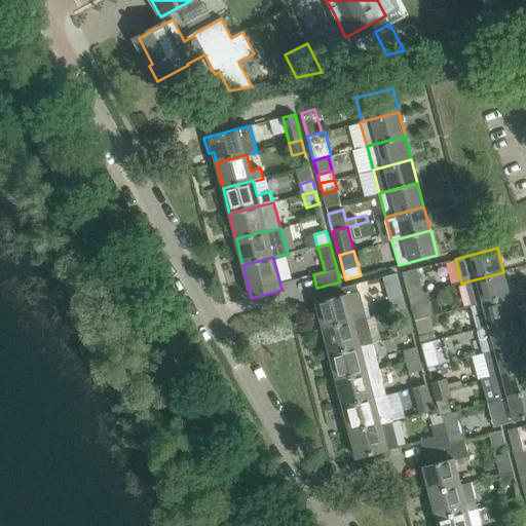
[(402,273),(408,297),(422,293),(420,285),(415,287),(411,270),(402,273)]
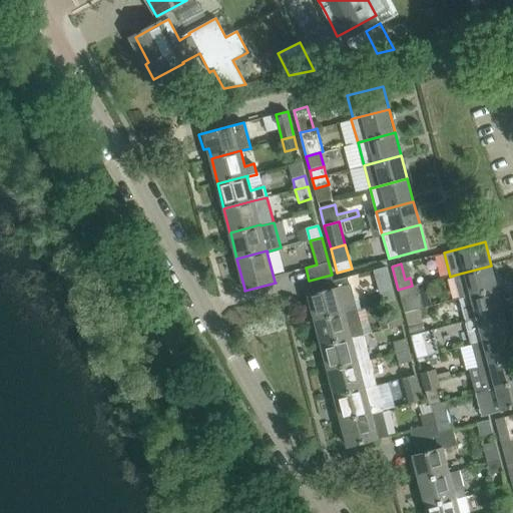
[(456,275),(462,298),(497,288),(491,266),(456,275)]
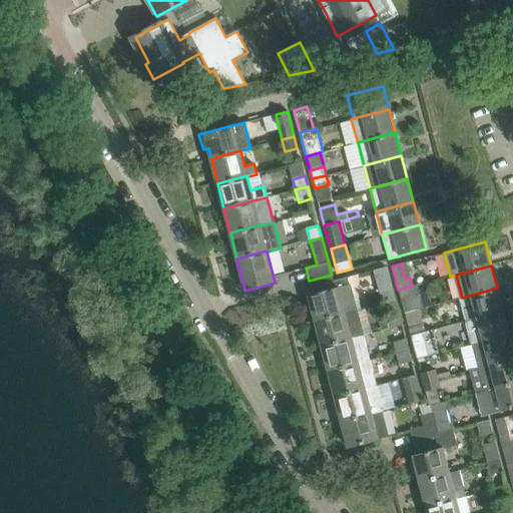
[(382,304),(395,300),(386,268),(374,272),(382,304)]
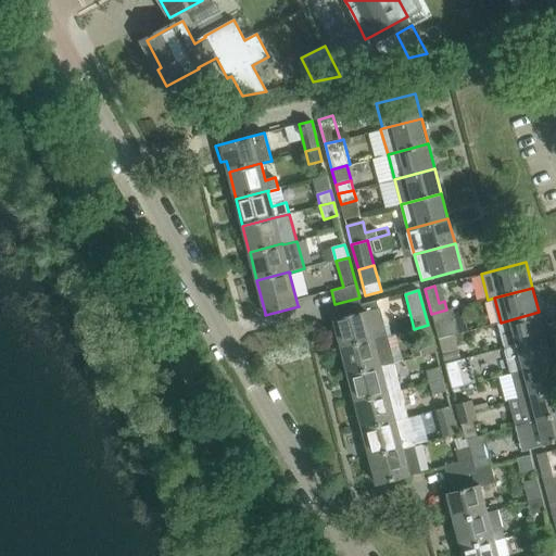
[(359,298),(335,304),(339,319),(335,320),(341,348),(374,339),(375,339),(386,337),(377,302),(362,306),(359,298)]
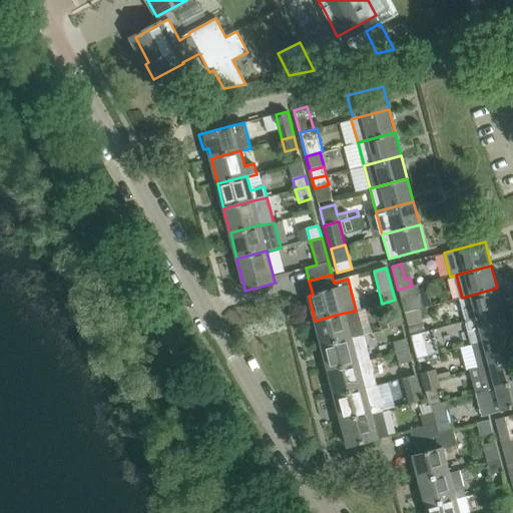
[(415,295),(412,286),(398,290),(401,299),(415,295)]
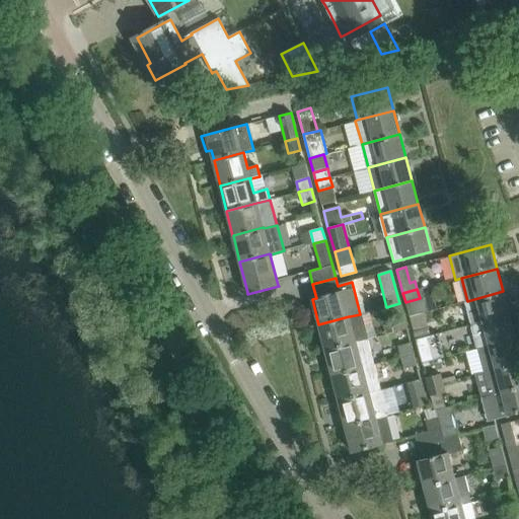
[(473,324),(474,323),(509,314),(503,291),(467,301),(473,324)]
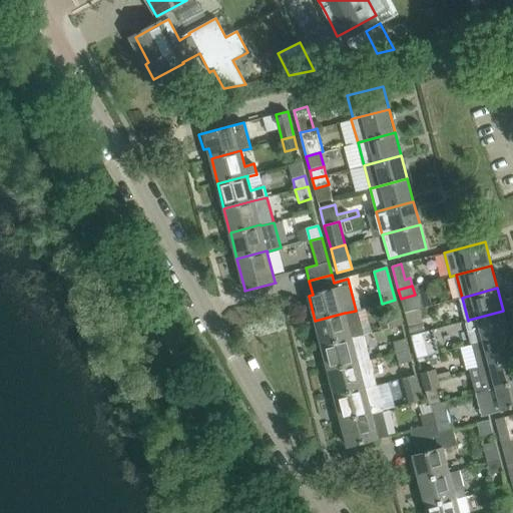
[(352,338),(363,335),(356,311),(346,313),(345,313),(315,321),(322,346),(352,338)]
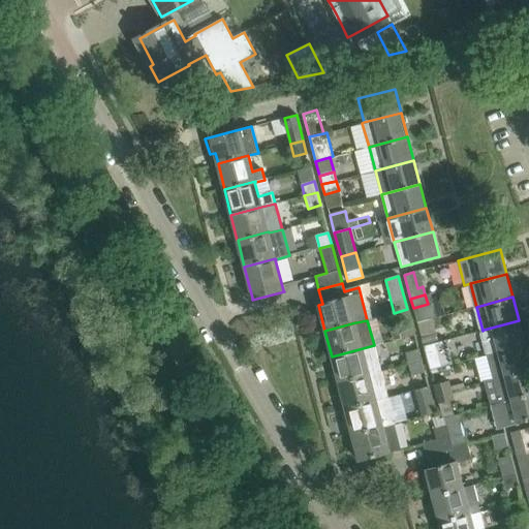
[(484,330),(490,353),(525,344),(519,320),(484,330)]
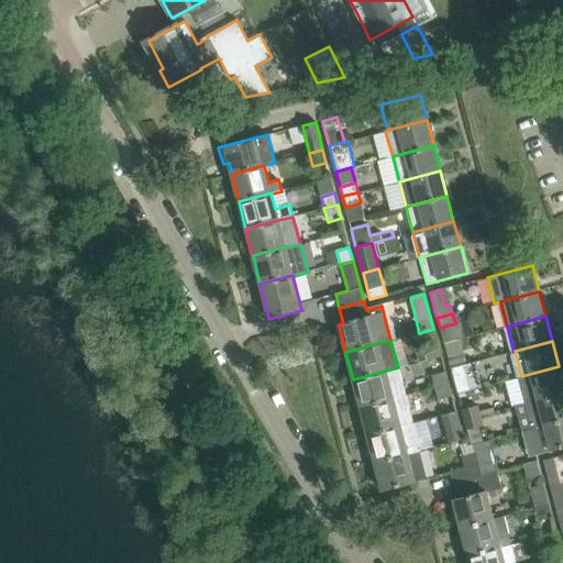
[(440,355),(437,344),(424,348),(428,359),(440,355)]
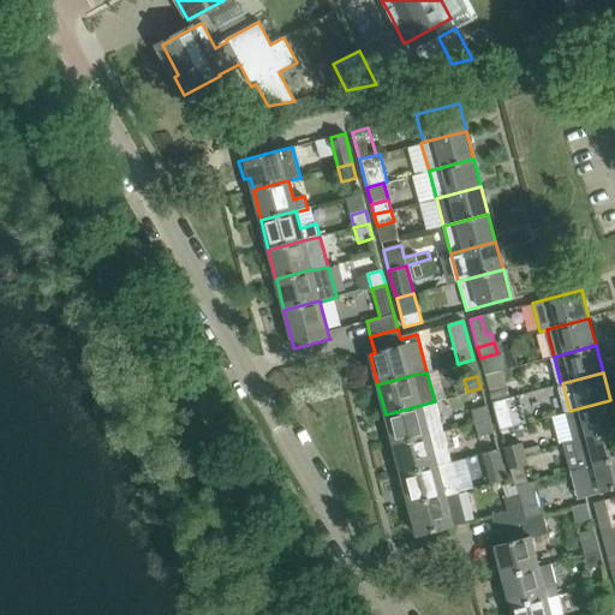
[(489,392),(491,402),(508,398),(506,387),(489,392)]
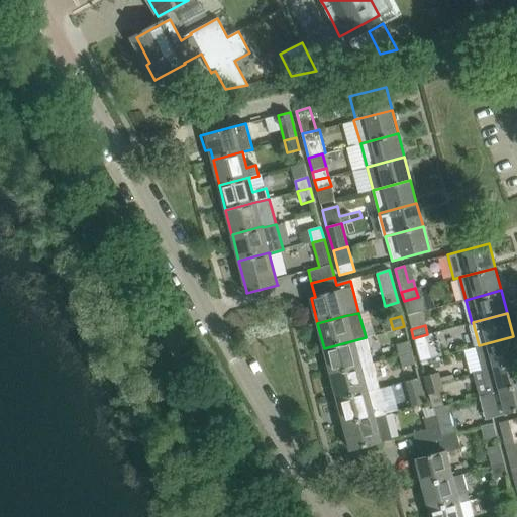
[(430,342),(427,334),(413,338),(416,346),(430,342)]
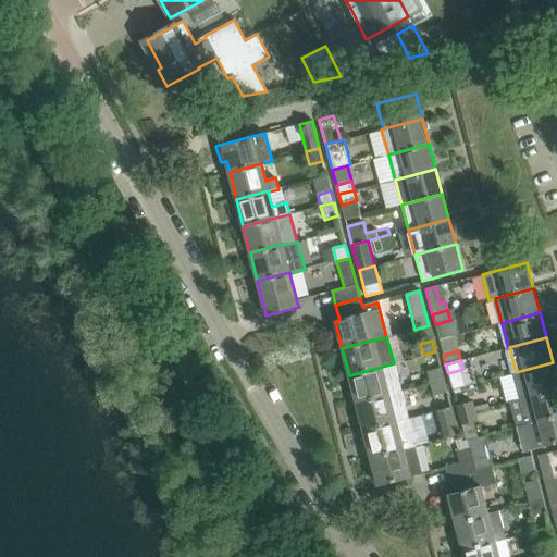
[(515,372),(521,398),(556,388),(556,376),(553,362),(516,372),(515,372)]
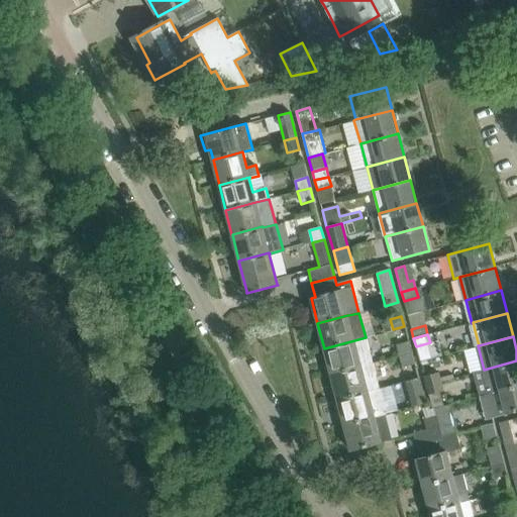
[(324,348),(330,373),(360,365),(362,366),(372,364),(366,337),(354,340),(324,348)]
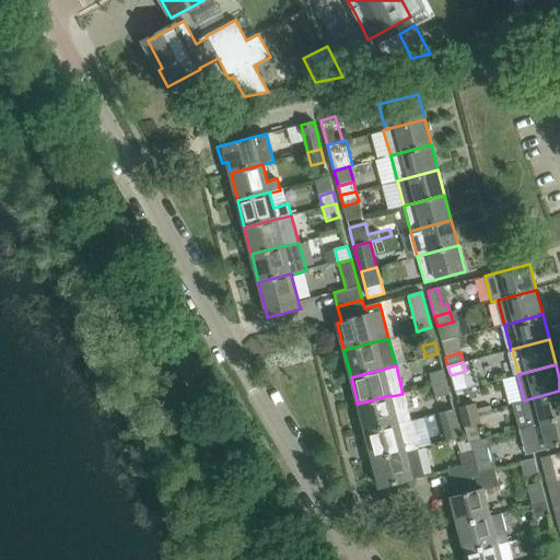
[(433,385),(445,382),(442,371),(430,374),(433,385)]
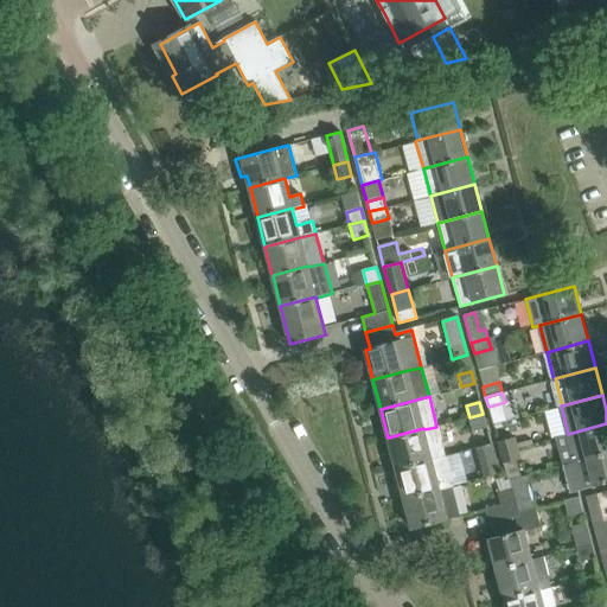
[(486,429),(483,414),(470,417),(473,433),(486,429)]
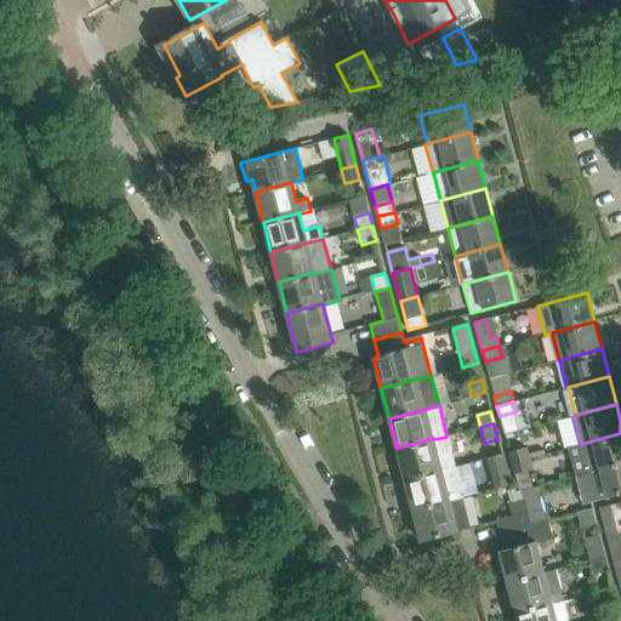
[(570,446),(577,474),(620,462),(620,433),(581,444),(570,446)]
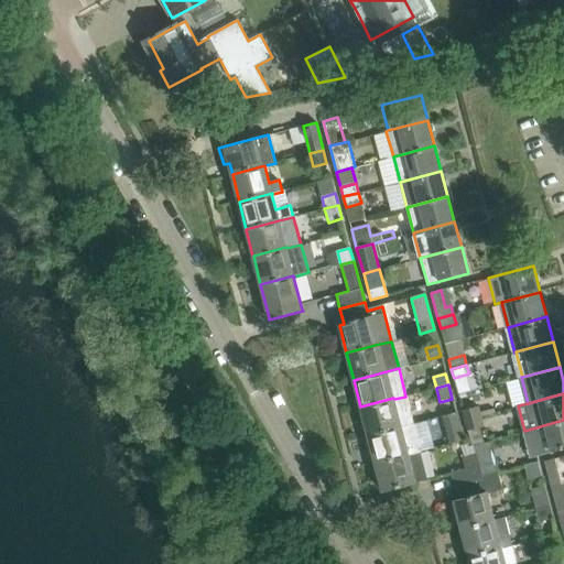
[(368,435),(413,423),(405,397),(394,399),(393,398),(360,407),(368,435)]
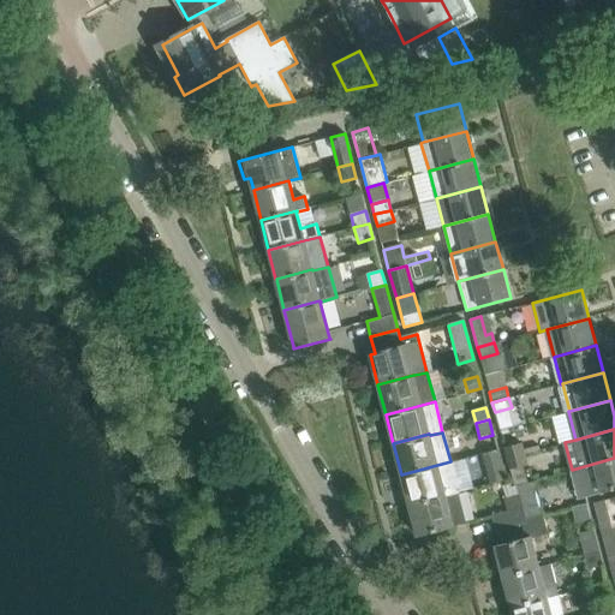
[(521,443),(505,448),(507,458),(524,453),(521,443)]
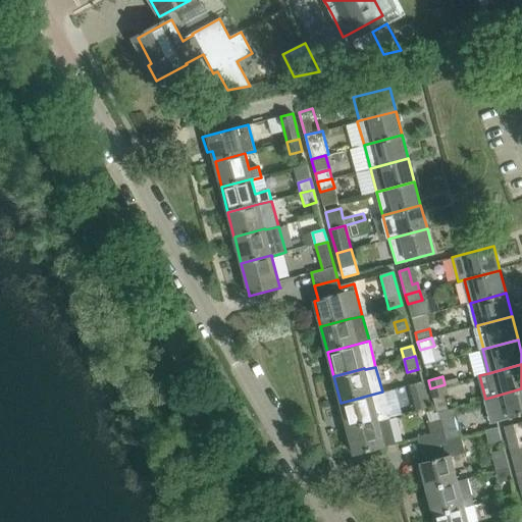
[(417,410),(428,407),(422,381),(410,384),(417,410)]
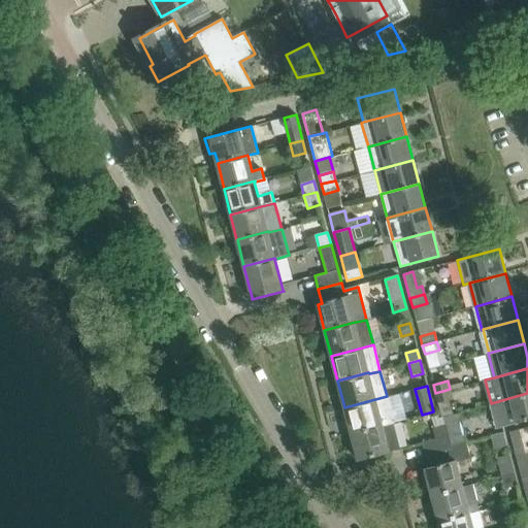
[(453,400),(450,389),(435,393),(441,417),(443,416),(452,414),(449,401),(453,400)]
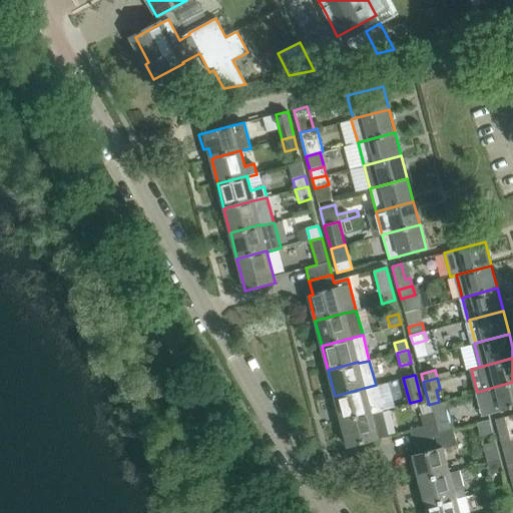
[(512,382),(477,392),(476,393),(482,416),(512,408),(512,382)]
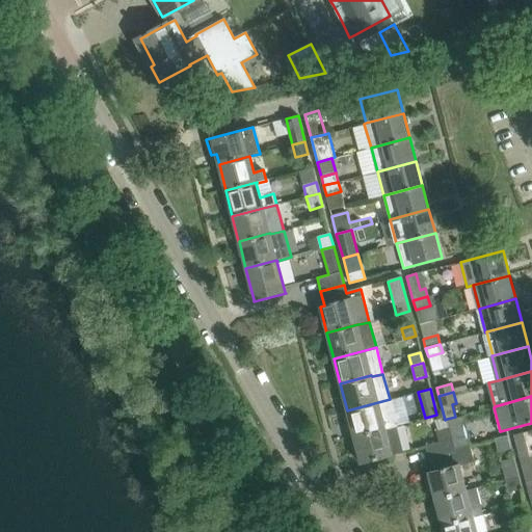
[(354,436),(395,426),(396,425),(390,399),(347,410),(354,436)]
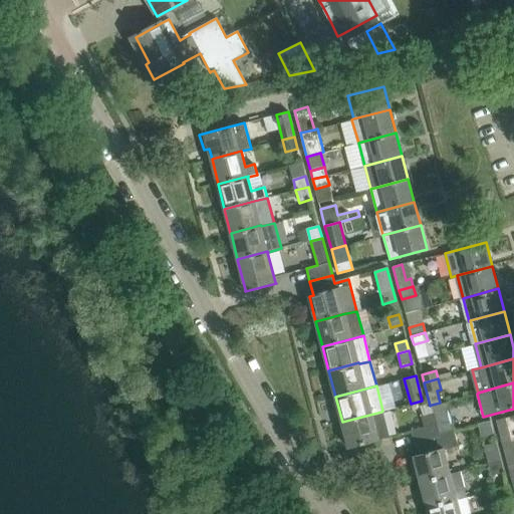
[(432,405),(434,412),(439,433),(453,429),(446,402),(440,403),(432,405)]
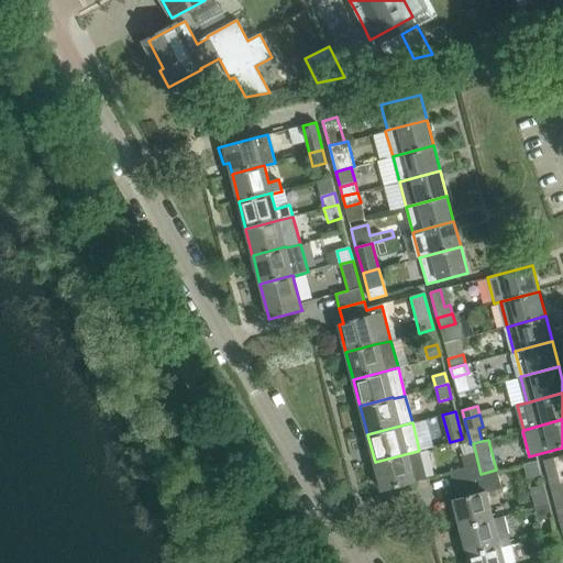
[(400,485),(426,478),(418,451),(375,462),(382,490),(396,486),(397,487),(400,486),(400,485)]
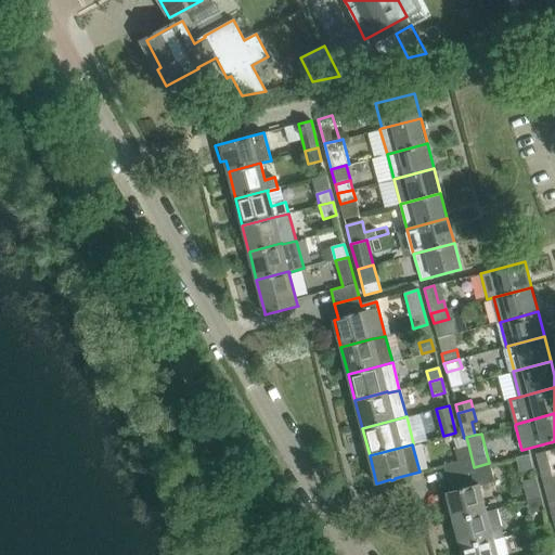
[(476,472),(474,467),(468,444),(455,448),(459,461),(443,465),(447,479),(476,472)]
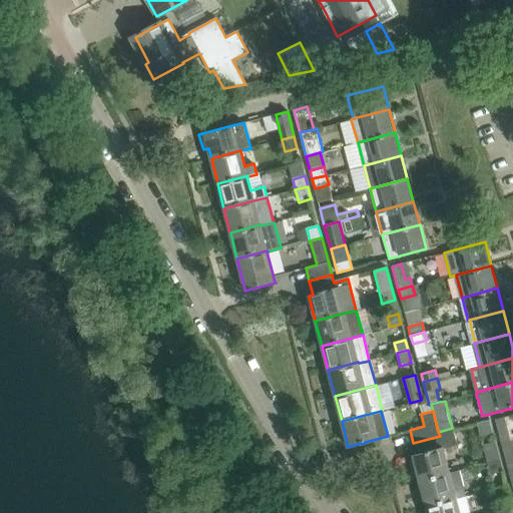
[(505,416),(495,418),(502,443),(510,441),(505,416)]
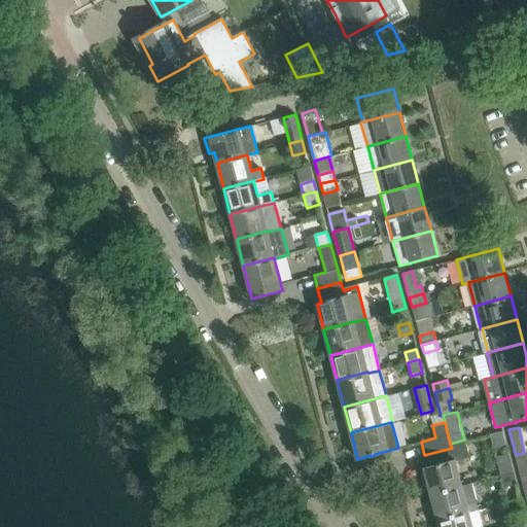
[(503,429),(491,432),(494,446),(506,443),(503,429)]
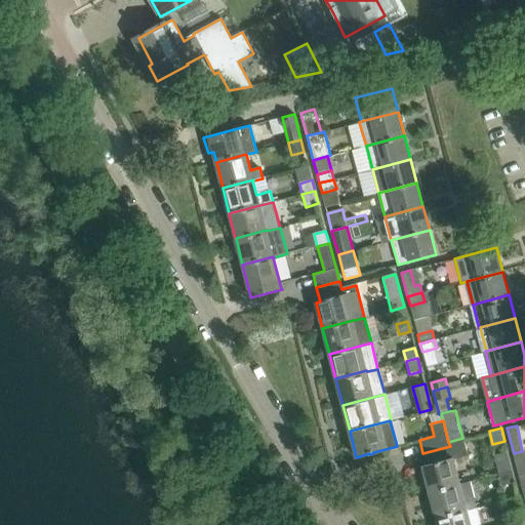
[(462,439),(462,438),(448,442),(450,446),(422,453),(427,466),(422,467),(430,492),(460,484),(453,458),(469,455),(465,438),(462,439)]
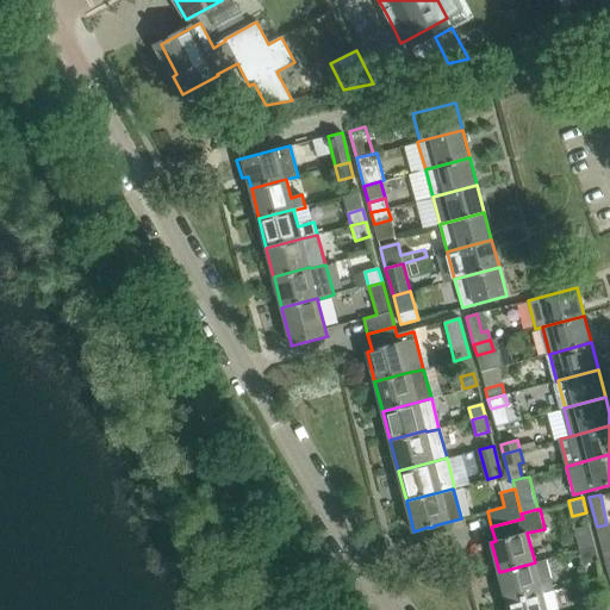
[(609,522),(607,524),(597,527),(604,555),(609,553),(609,522)]
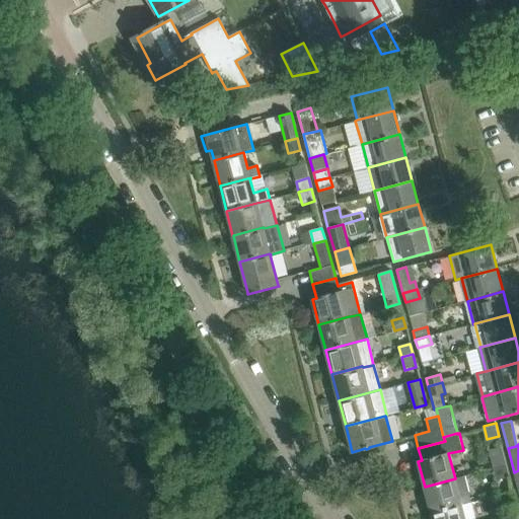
[(488,451),(492,468),(505,464),(501,447),(488,451)]
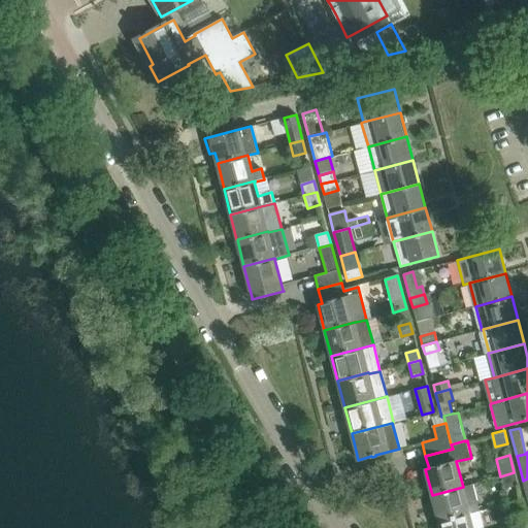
[(518,486),(514,472),(500,476),(504,489),(518,486)]
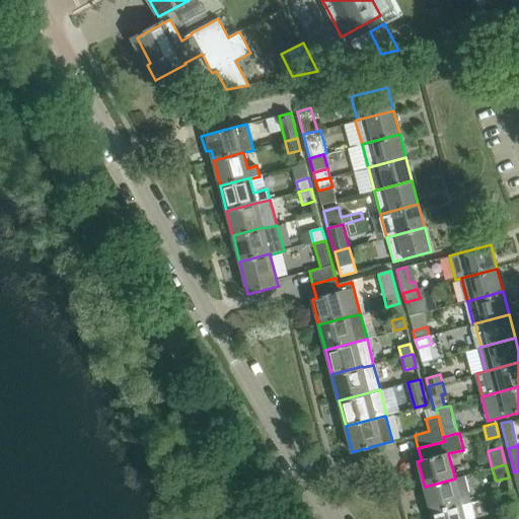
[(455,478),(425,487),(431,512),(461,504),(470,502),(472,501),(465,475),(455,478)]
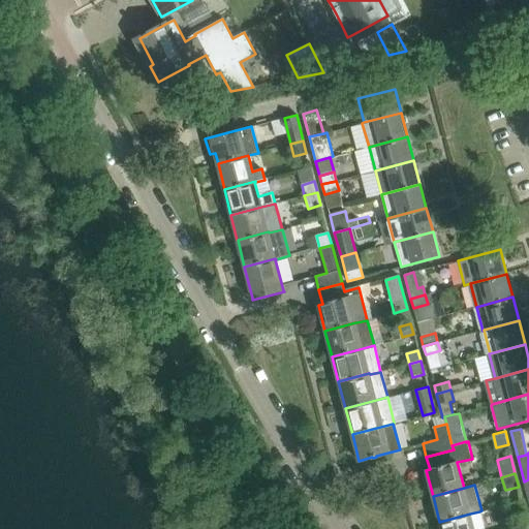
[(484,528),(479,511),(470,514),(439,522),(440,528),(484,528)]
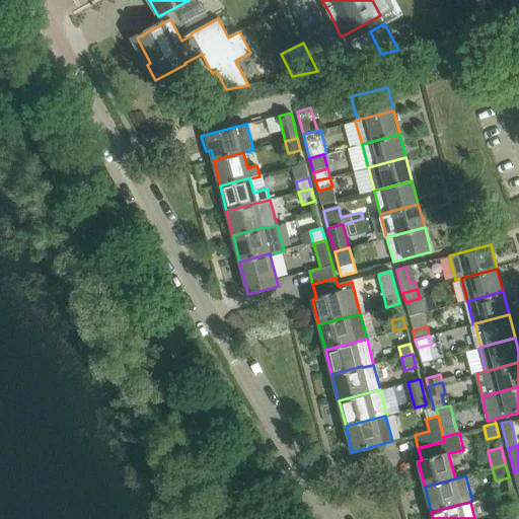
[(504,518),(518,515),(516,506),(502,509),(504,518)]
